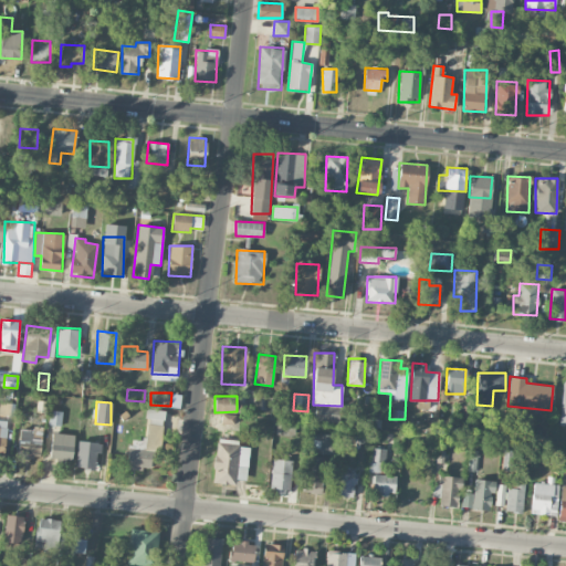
[(0,415),(13,416),(13,404),(0,402),(0,415)]
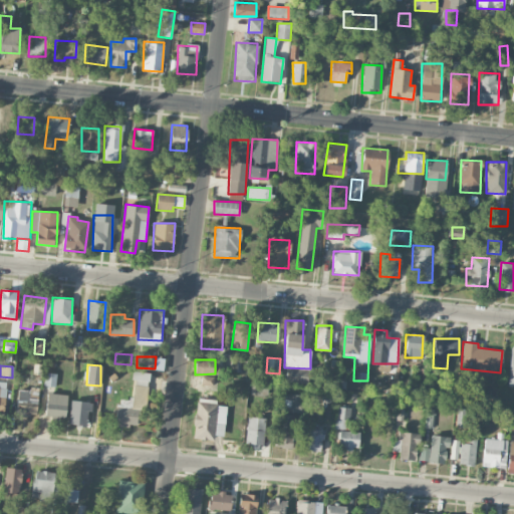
[(286,382),(308,383),(308,377),(298,376),(299,369),(287,368),(286,382)]
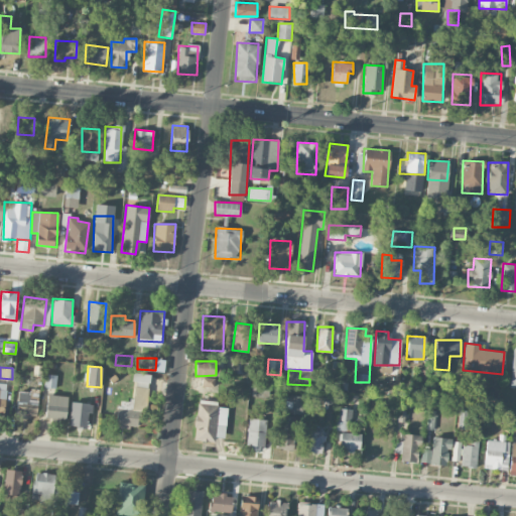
[(146,374),(133,373),(132,382),(135,382),(133,401),(118,400),(116,426),(142,429),(146,374)]
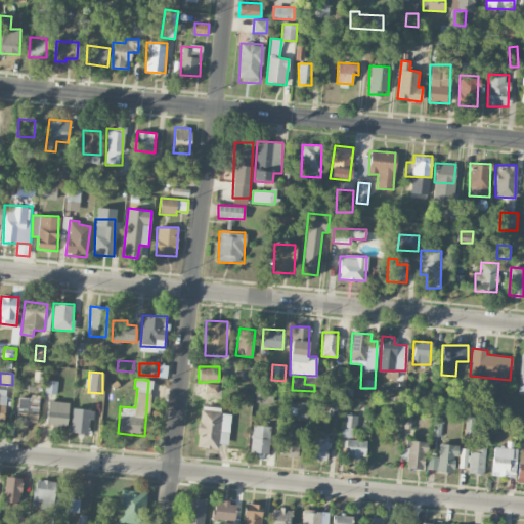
[(58,381),(46,380),(44,393),(56,394),(58,381)]
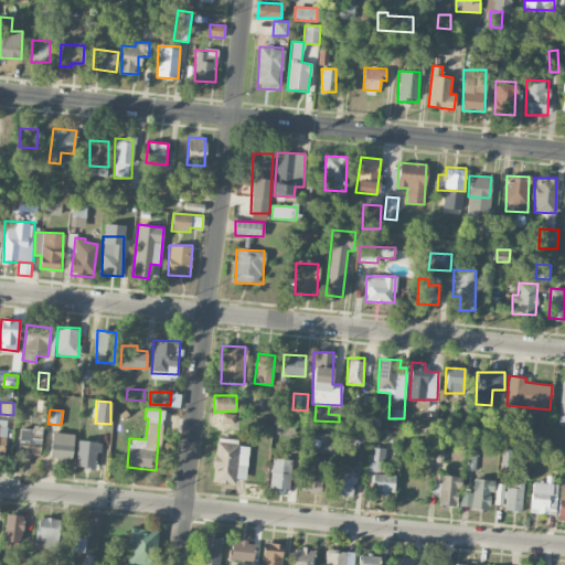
[(233,423),(234,414),(221,414),(221,423),(233,423)]
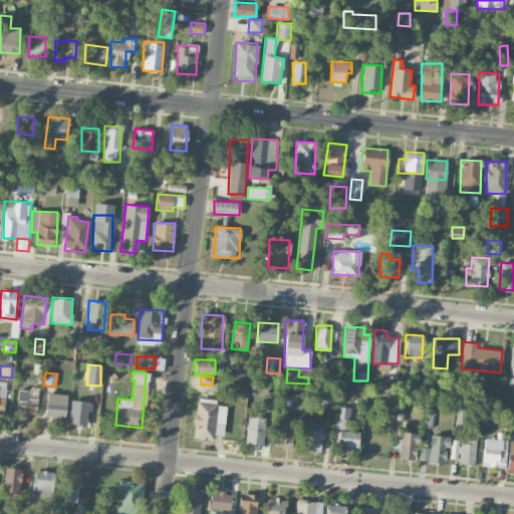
[(38,390),(18,389),(16,416),(36,417),(38,390)]
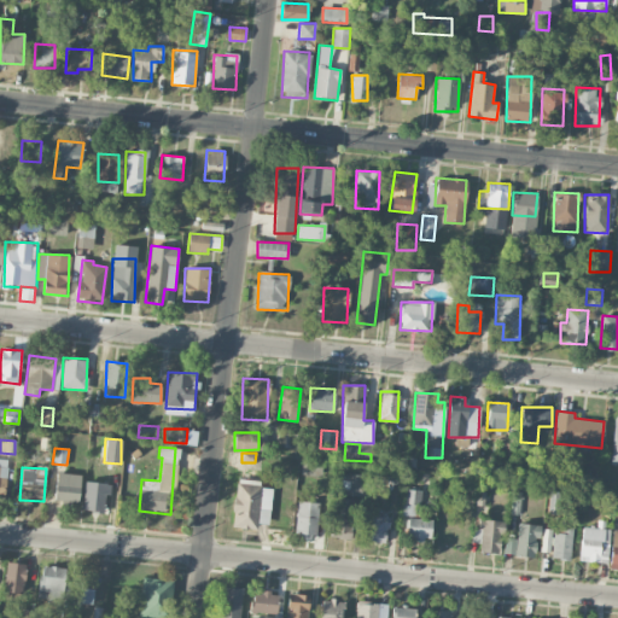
[(79,501),(81,474),(57,473),(56,500),(79,501)]
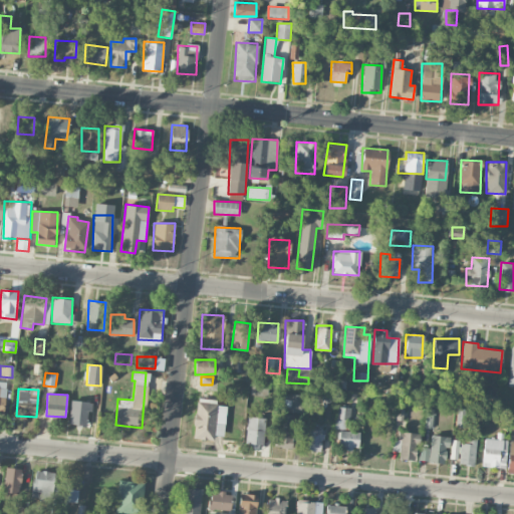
[(290,413),(304,413),(305,395),(291,395),(290,413)]
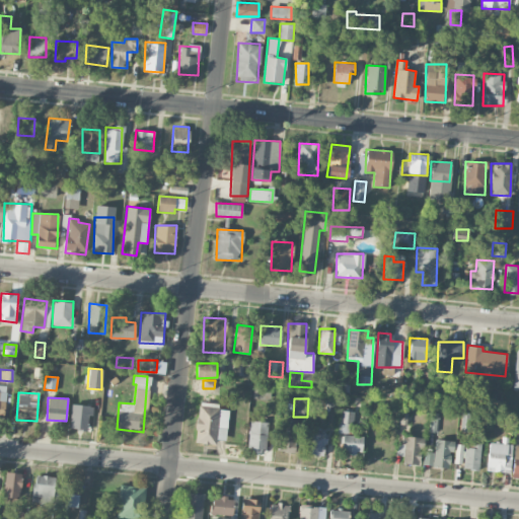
[(219,403),(198,402),(196,443),(216,444),(216,439),(226,440),(228,411),(218,410),(219,403)]
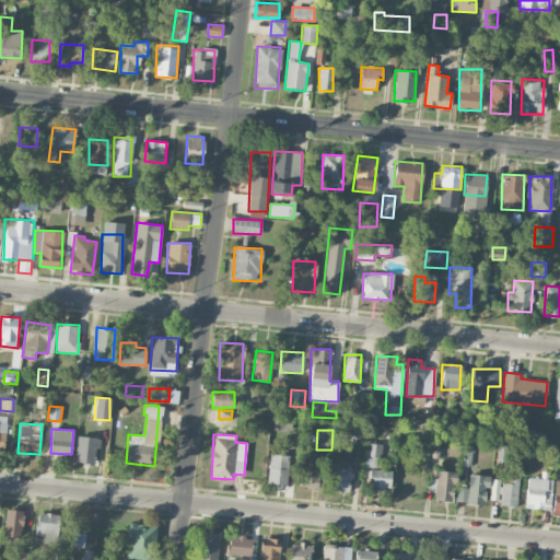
[(98,439),(78,435),(74,462),(95,465),(98,439)]
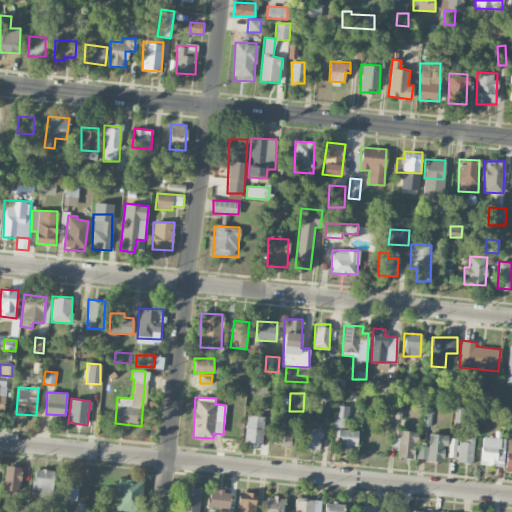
[(349,406),(335,405),(334,427),(348,427),(349,406)]
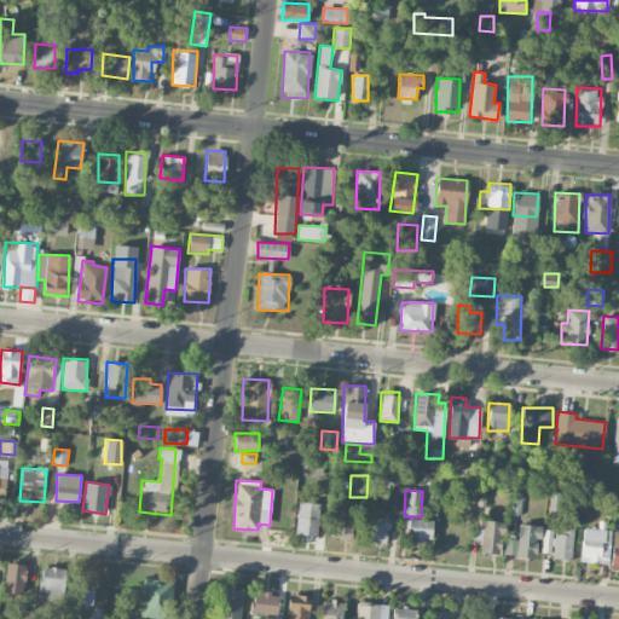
[(354,499),(333,499),(331,539),(353,539),(354,499)]
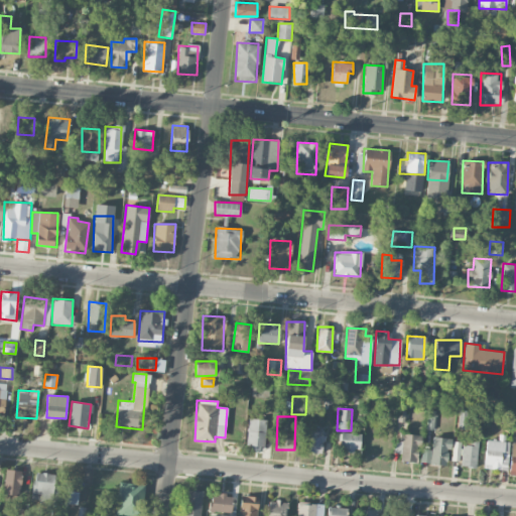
[(246,445),(264,446),(266,419),(248,418),(246,445)]
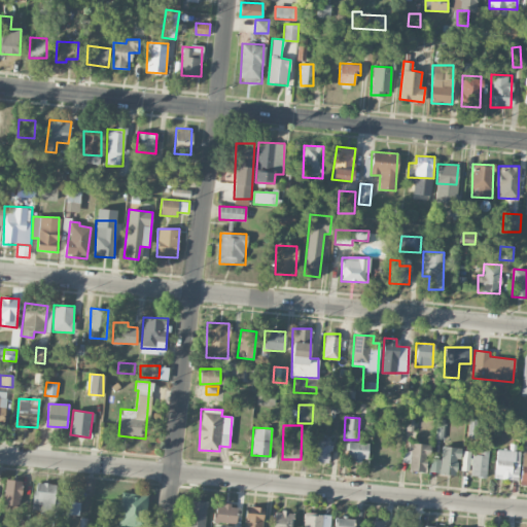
[(330,441),(312,440),(311,461),(329,462),(330,441)]
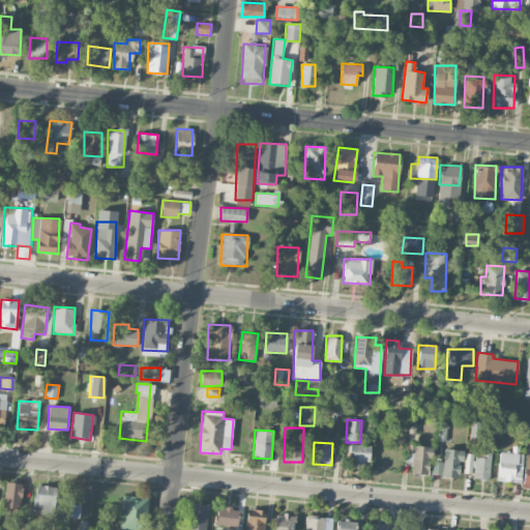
[(348,463),(369,464),(370,445),(349,444),(348,463)]
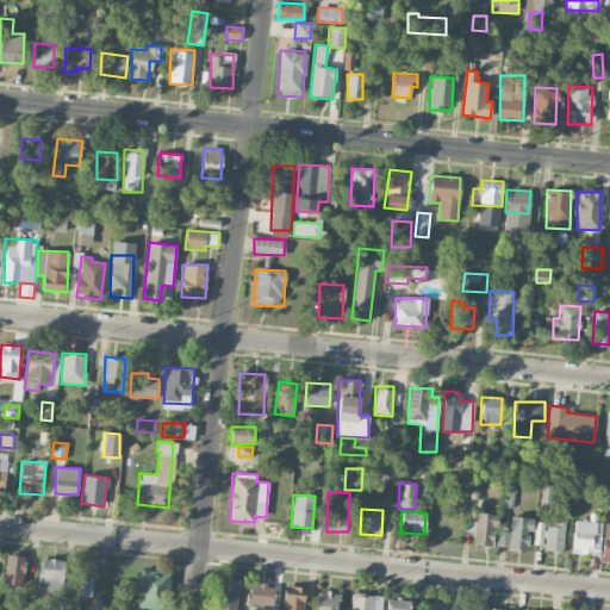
[(496,514),(471,514),(472,547),(497,546),(496,514)]
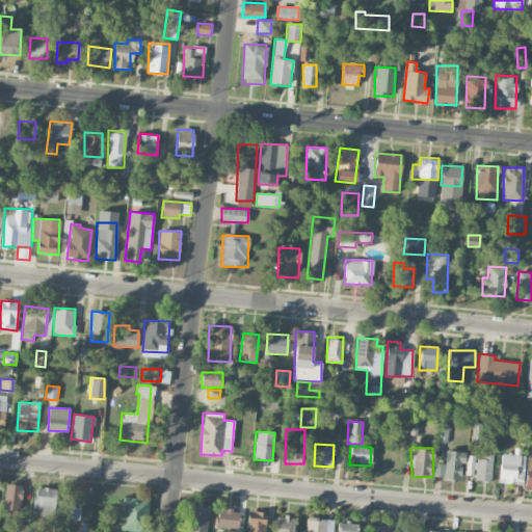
[(462,479),(463,451),(445,451),(444,479),(462,479)]
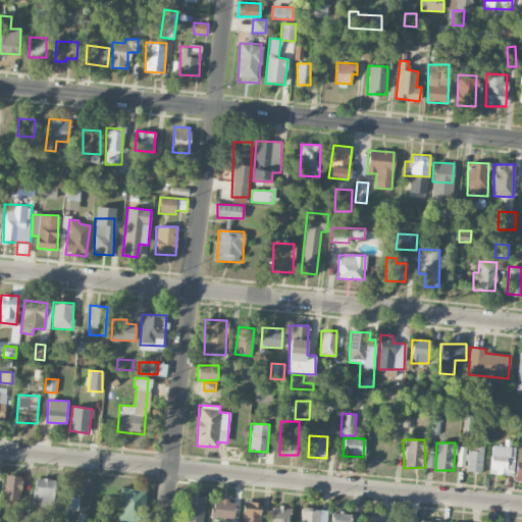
[(515,447),(491,446),(490,474),(514,475),(515,447)]
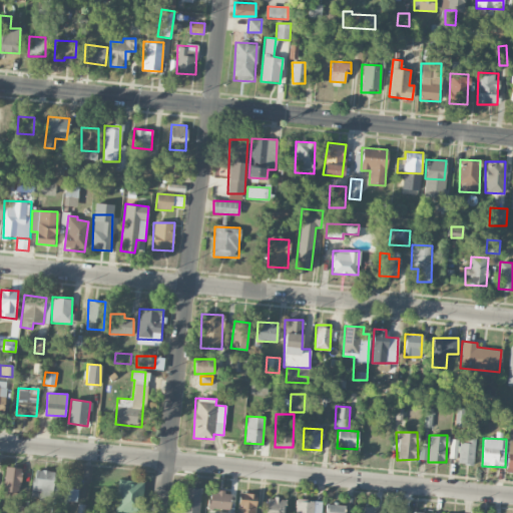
[(449,458),(457,458),(458,439),(450,439),(449,458)]
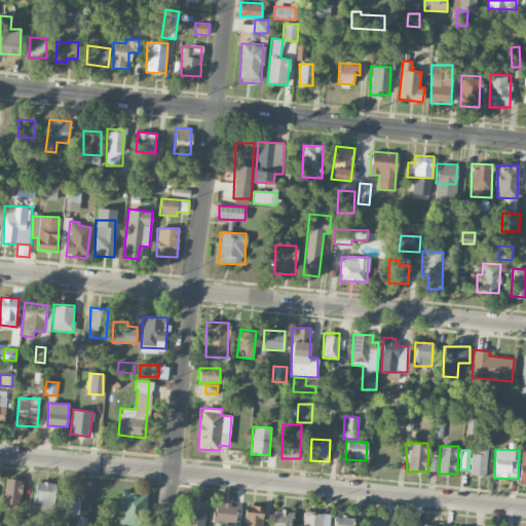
[(470,476),(486,477),(487,452),(471,452),(470,476)]
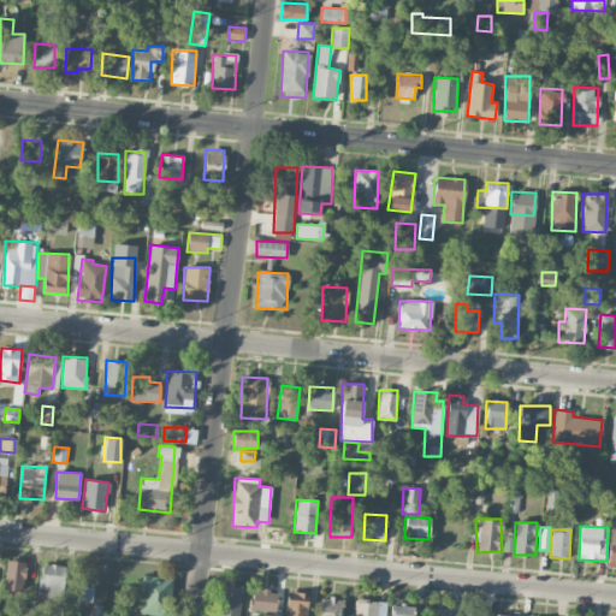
[(511,552),(514,538),(504,537),(503,551),(511,552)]
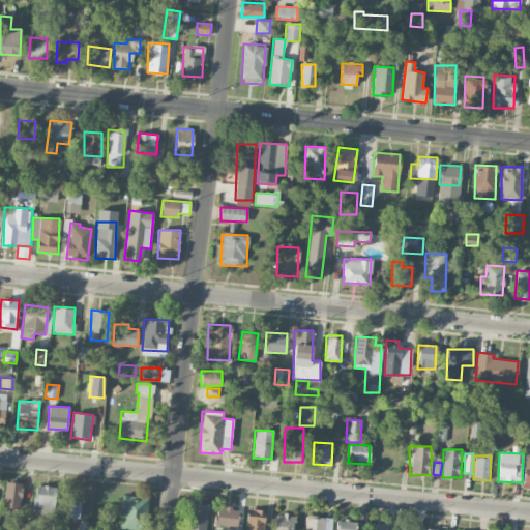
[(22,482),(5,482),(4,507),(21,508),(22,482)]
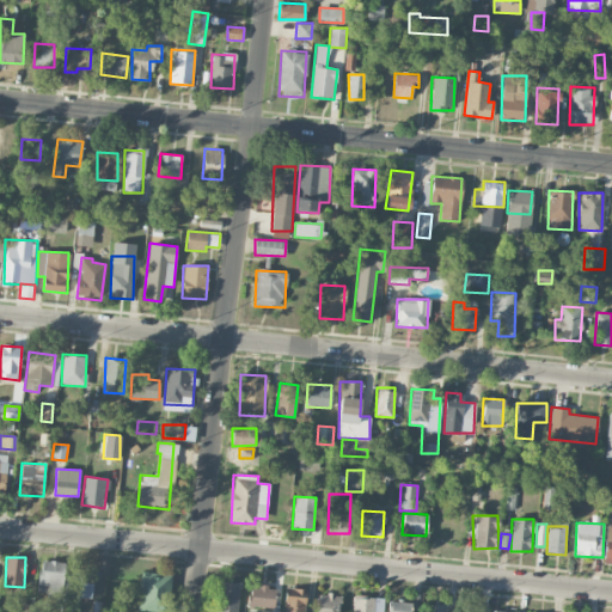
[(63,593),(63,561),(40,561),(40,592),(63,593)]
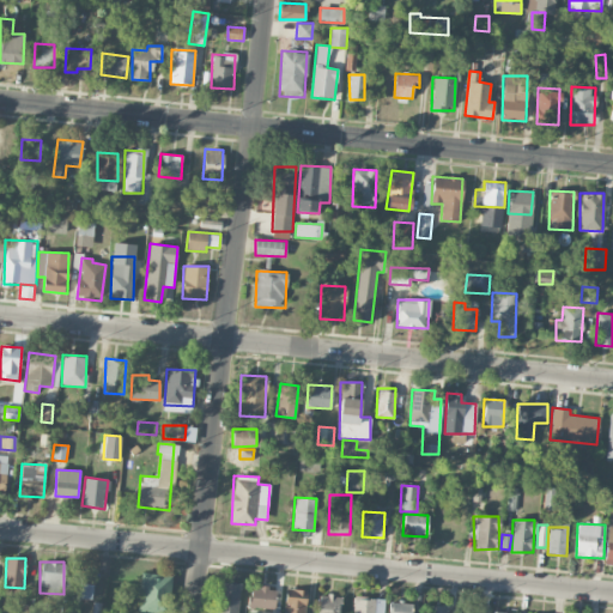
[(80,599),(93,599),(93,569),(80,569),(80,599)]
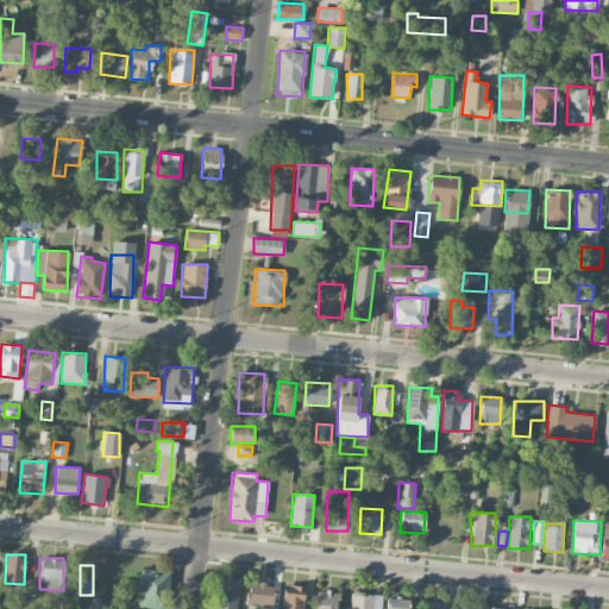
[(169,608),(170,571),(139,570),(138,608),(169,608)]
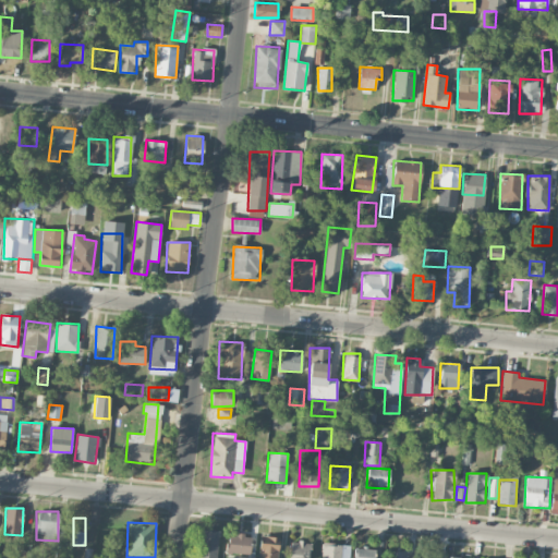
[(217,557),(218,532),(199,531),(198,557),(217,557)]
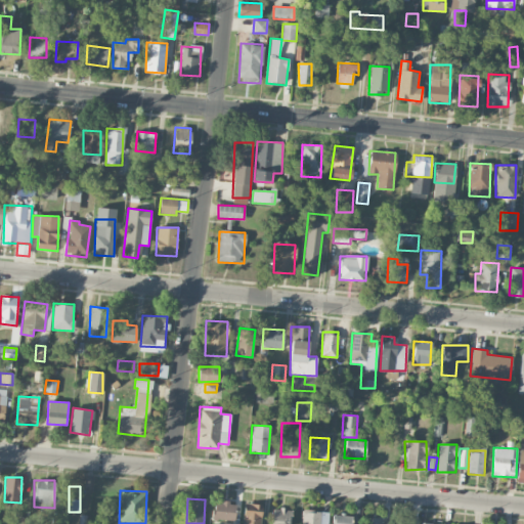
[(234,520),(234,503),(214,501),(214,519),(234,520)]
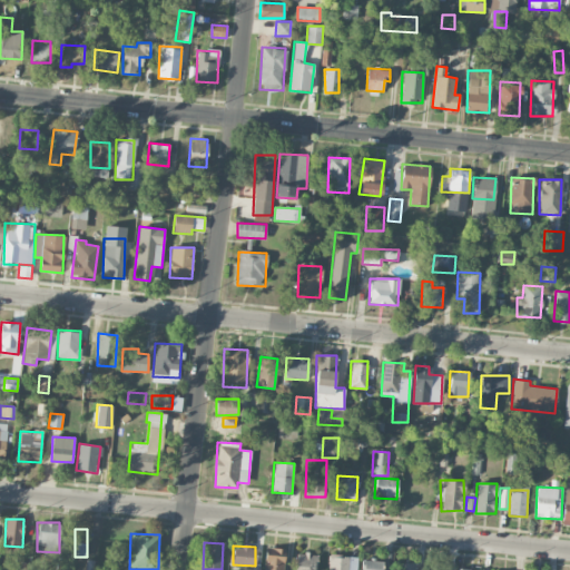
[(283,569),(284,548),(265,548),(264,569),(283,569)]
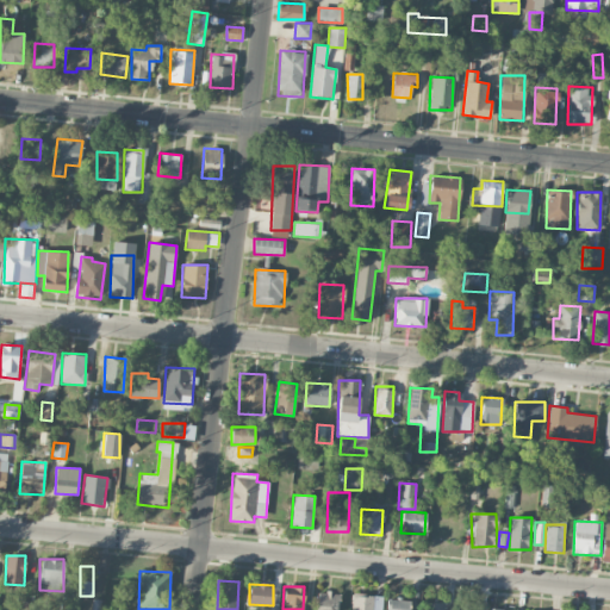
[(381,609),(384,597),(353,592),(350,609),(381,609)]
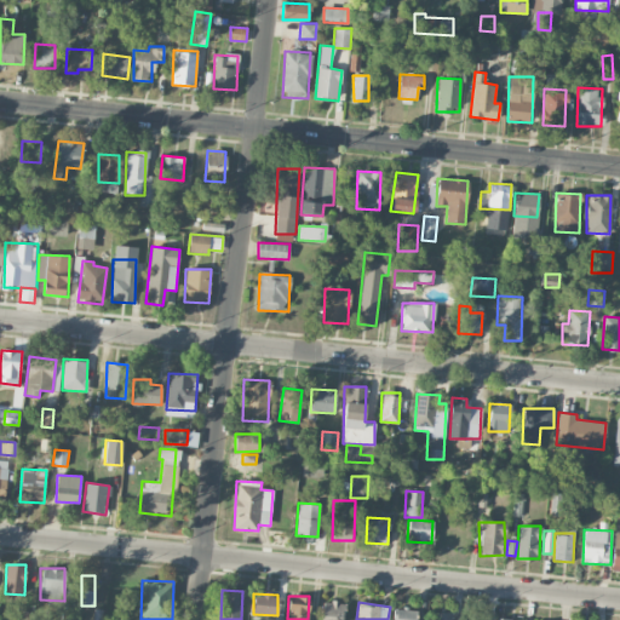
[(414,619),(415,609),(396,608),(395,619),(414,619)]
